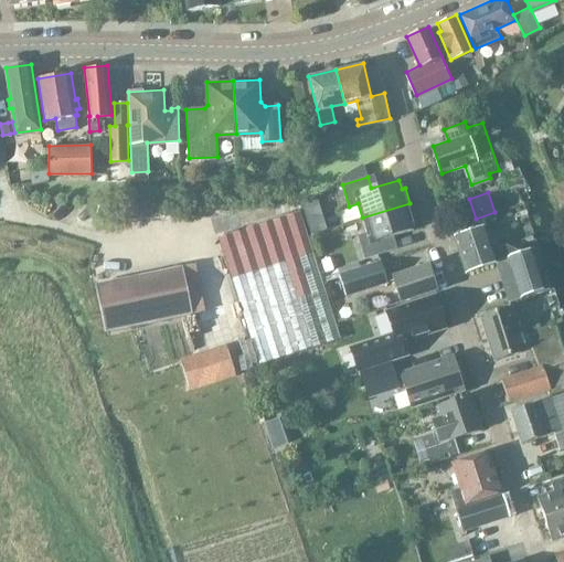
[(414,218),(410,203),(362,218),(368,232),(359,235),(365,257),(391,248),(387,236),(414,229),(411,219),(414,218)]
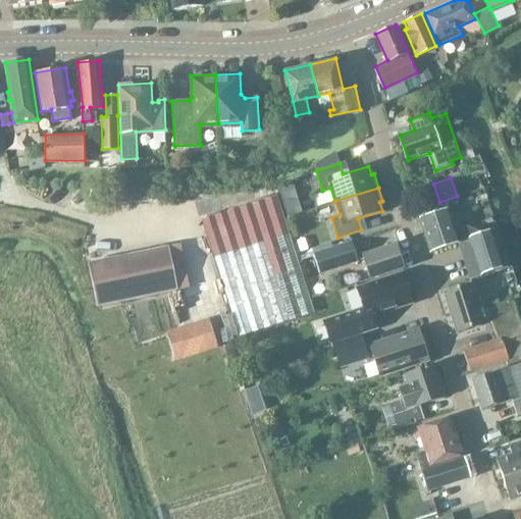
[(277,196),(202,219),(239,335),(314,311),(277,196)]
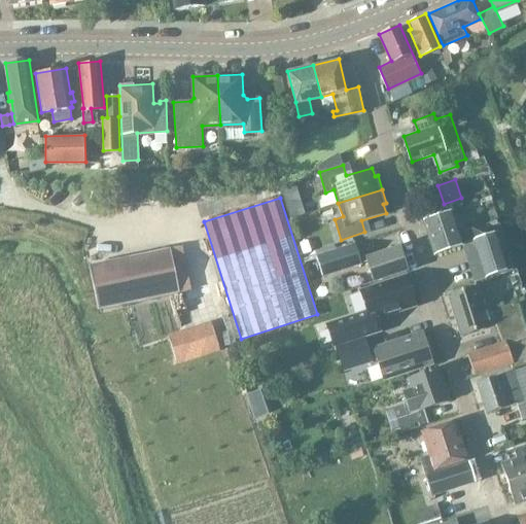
[(460,232),(453,210),(424,219),(434,252),(474,240),(486,277),(513,268),(507,254),(504,255),(496,231),(485,234),(472,228),(460,232)]
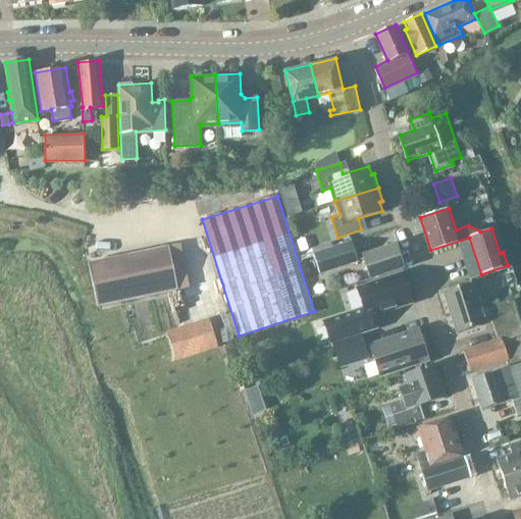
[(181,236),(201,231),(200,223),(180,227),(181,236)]
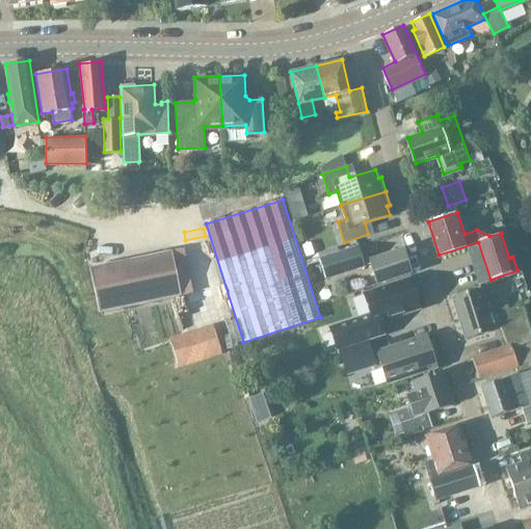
[(359,246),(319,257),(325,276),(364,266),(359,246)]
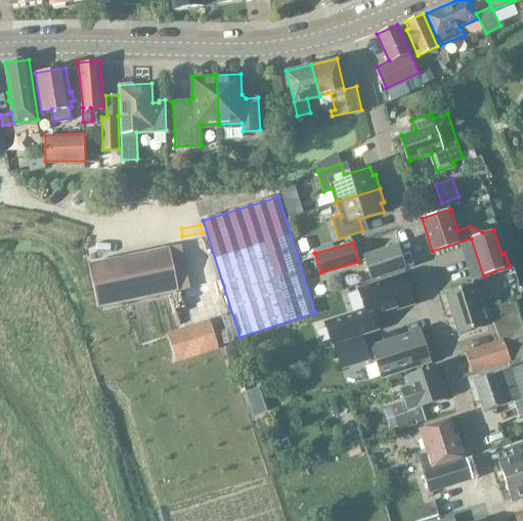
[(169,244),(89,260),(97,303),(177,287),(169,244)]
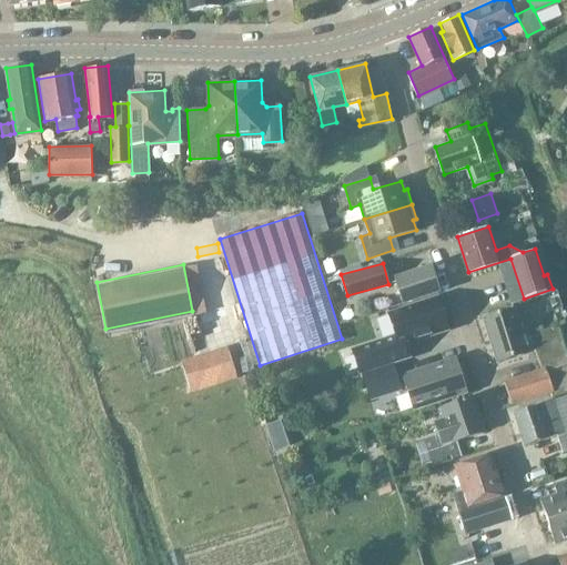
[(431,264),(395,275),(403,302),(439,290),(436,280),(438,274),(438,273),(433,271),(431,264)]
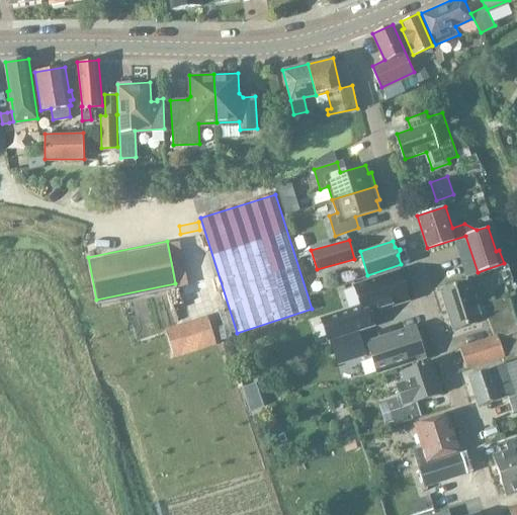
[(409,299),(399,269),(354,284),(360,305),(321,317),(328,339),(374,325),(370,313),(409,299)]
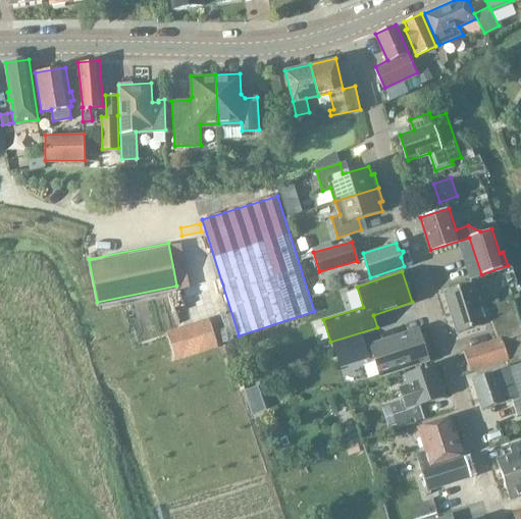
[(520,324),(512,297),(511,295),(485,302),(484,298),(478,300),(473,282),(445,292),(457,330),(491,320),(499,339),(463,349),(470,370),(508,359),(509,362),(520,357),(520,324)]
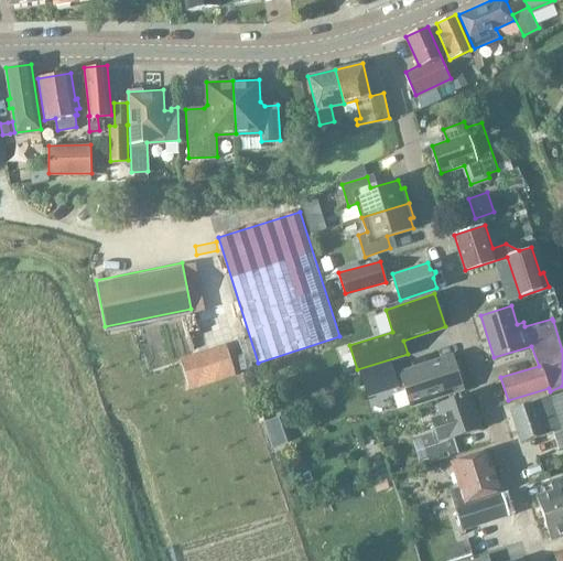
[(226,345),(181,359),(190,386),(235,371),(226,345)]
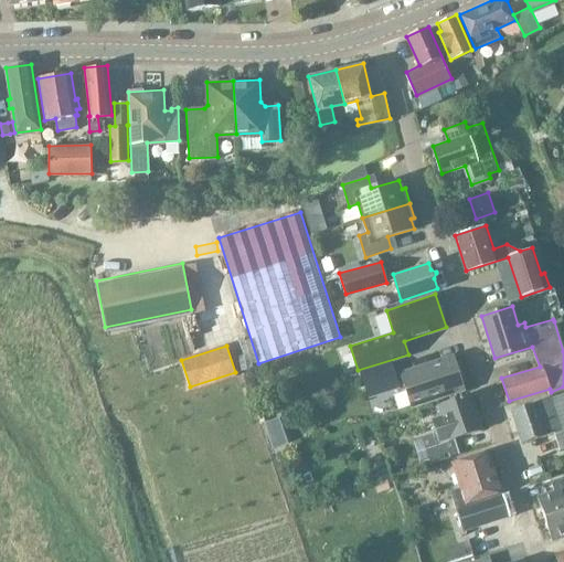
[(454,354),(401,372),(402,378),(396,379),(390,361),(361,371),(369,396),(397,386),(397,389),(405,386),(412,405),(464,389),(454,354)]
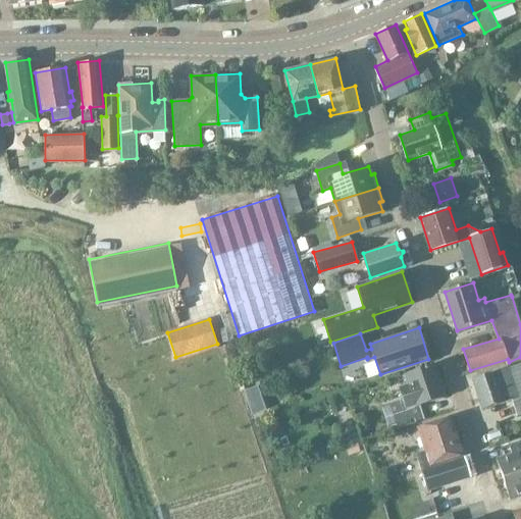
[(517,415),(520,414),(520,361),(503,368),(472,378),(482,408),(512,399),(517,415)]
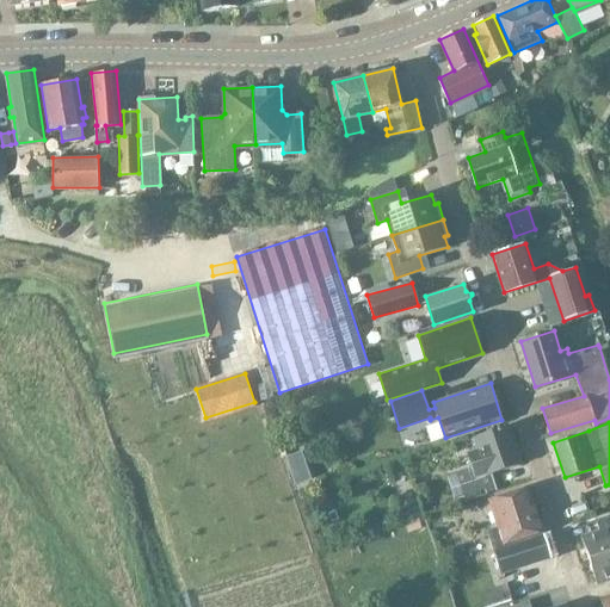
[(492,471),(521,462),(509,426),(474,437),(480,452),(469,456),(473,465),(457,470),(464,494),(486,487),(487,491),(497,488),(492,471)]
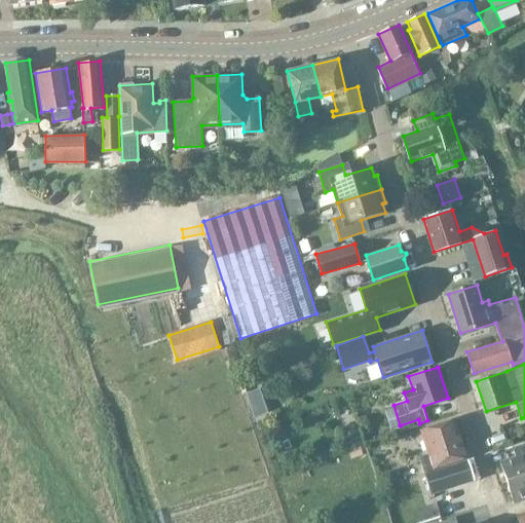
[(474,479),(464,449),(455,418),(421,430),(428,452),(419,455),(430,492),(474,479)]
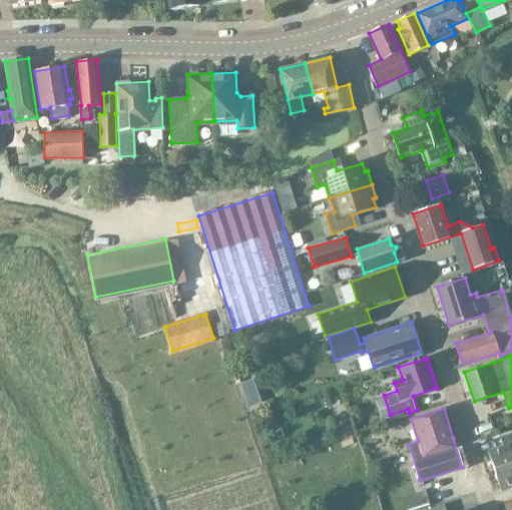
[(494,469),(511,463),(511,432),(501,437),(503,445),(488,449),(494,469)]
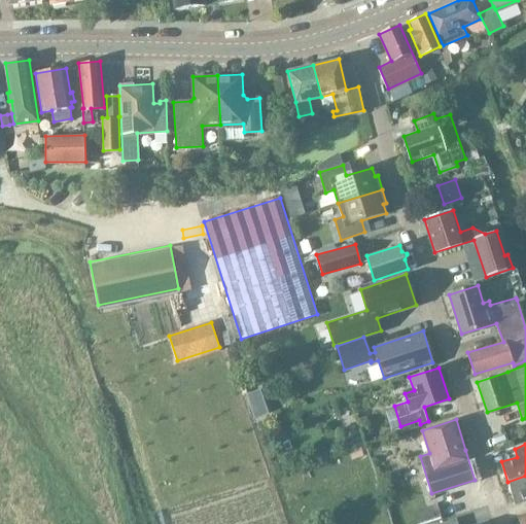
[(525,476),(507,482),(515,503),(525,498),(525,476)]
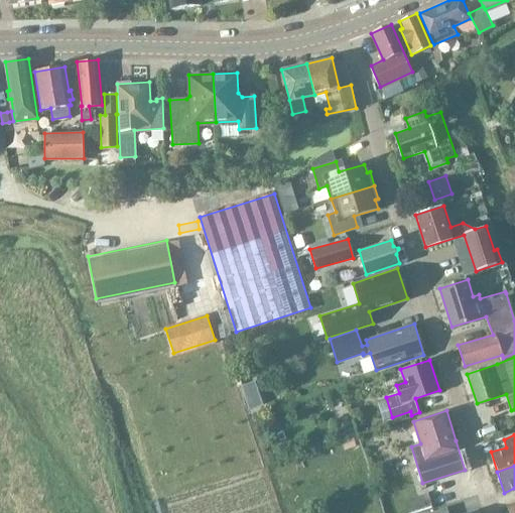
[(514,501),(507,504),(509,509),(506,510),(506,512),(514,512),(514,501)]
